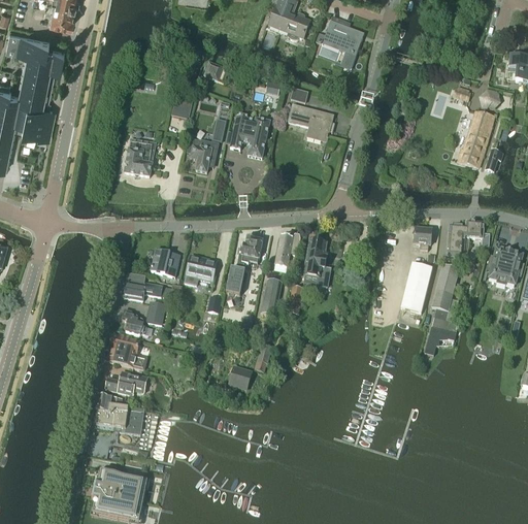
[(78,3),(78,0),(47,0),(55,1),(51,19),(53,19),(53,22),(59,24),(60,21),(72,23),(75,21),(76,15),(74,13),(76,2),(78,3)]
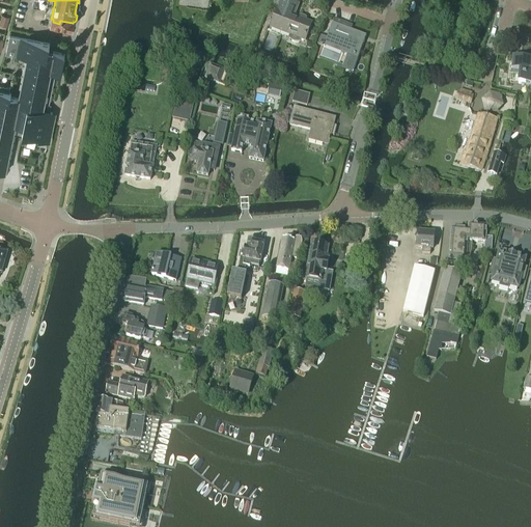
[(277,7),(271,25),(289,32),(289,34),(289,36),(291,38),(292,39),(296,39),(298,39),(300,38),(301,36),(305,37),(311,20),(292,14),(298,1),(295,0),(280,0),(278,7),(277,7)]
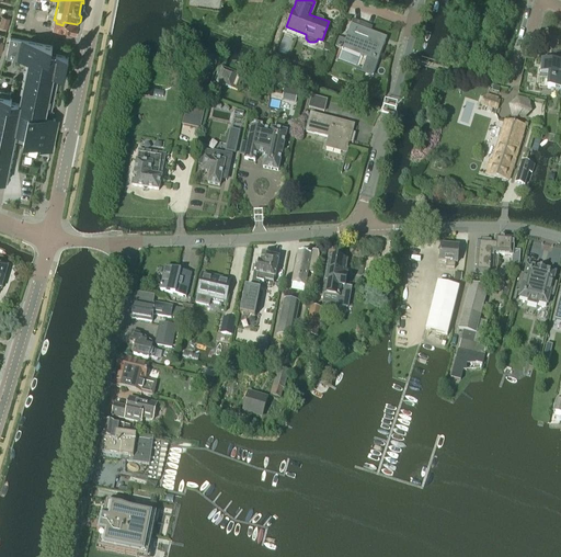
[(373,70),(387,34),(370,29),(373,23),(353,16),(345,36),(339,34),(335,43),(367,55),(363,67),(373,70)]
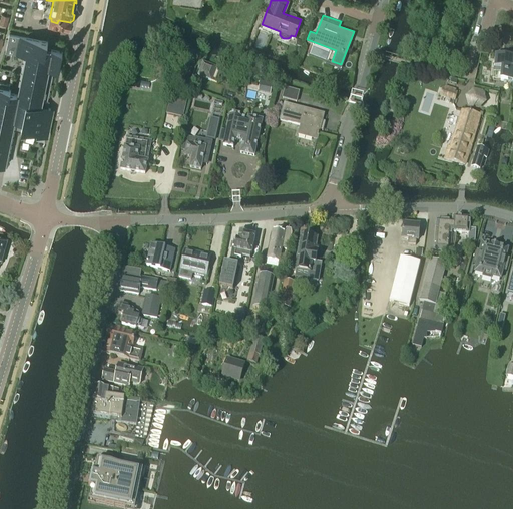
[(0,161),(5,163),(8,149),(14,120),(22,122),(21,126),(37,129),(37,131),(46,133),(50,112),(46,111),(47,104),(49,97),(47,97),(53,66),(59,67),(63,48),(51,46),(51,49),(46,48),(48,38),(9,30),(6,48),(26,53),(18,91),(10,89),(11,85),(9,85),(10,80),(1,78),(0,80),(0,161)]
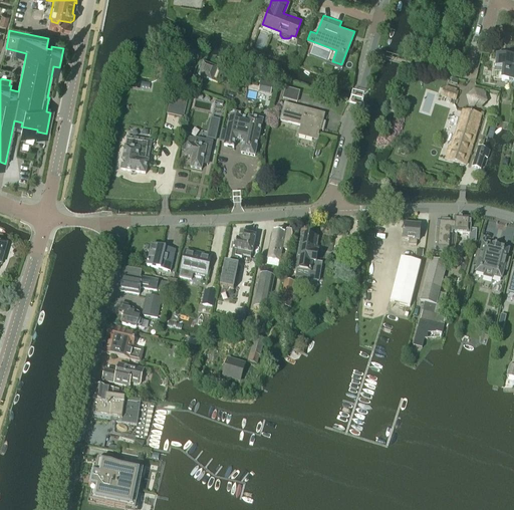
[(502,77),(513,78),(513,77),(513,53),(496,52),(494,68),(502,69),(502,77)]
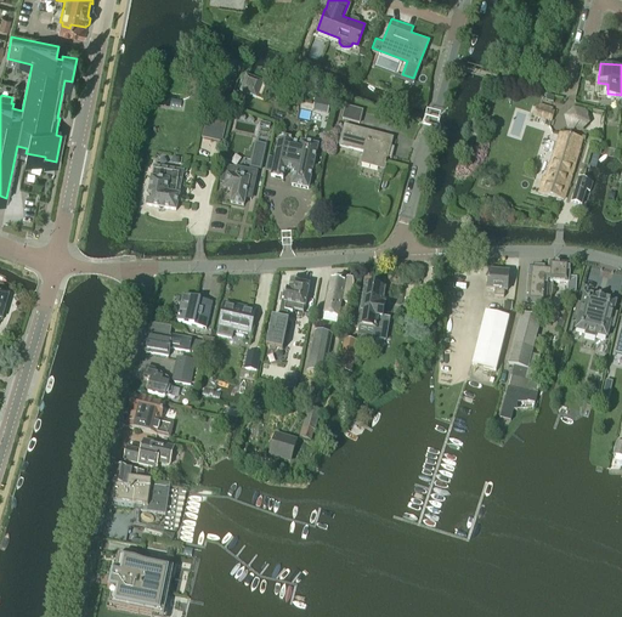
[(263,96),(269,80),(246,71),(239,88),(263,96)]
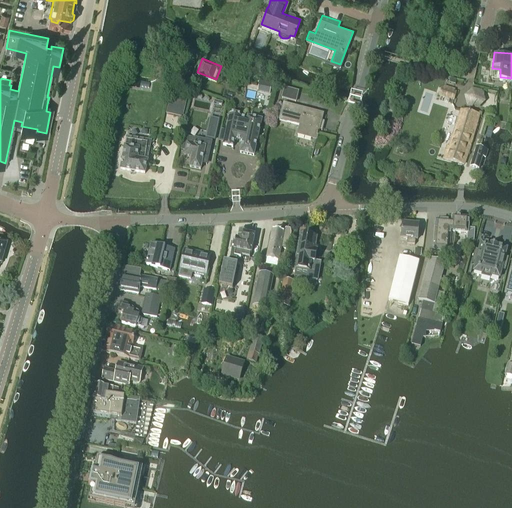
[(296,99),(298,88),(284,84),(281,95),(296,99)]
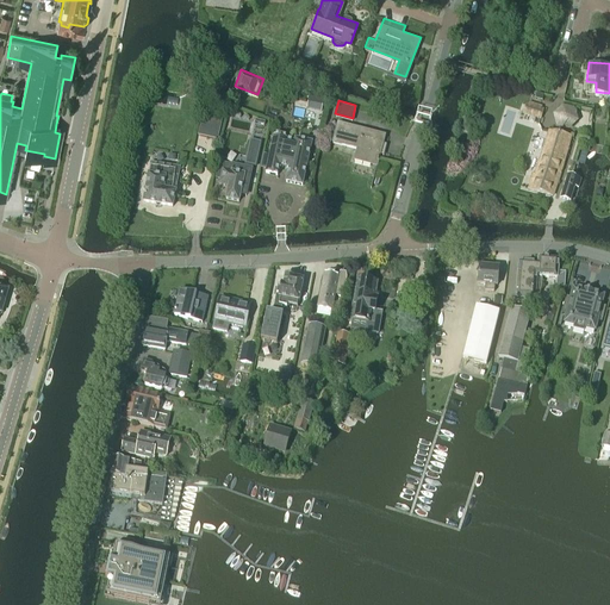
[(541,116),(543,106),(527,101),(524,111),(541,116)]
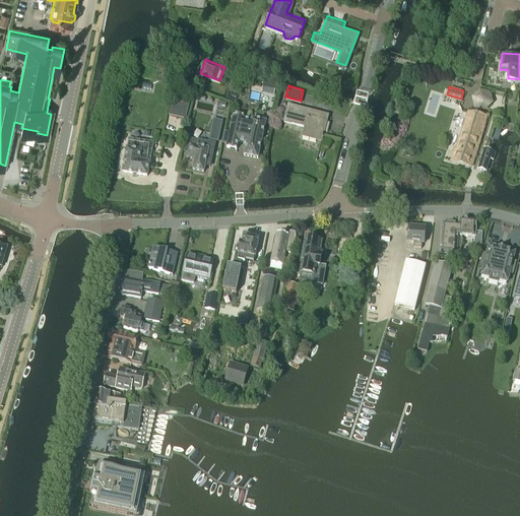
[(173,97),(169,113),(185,116),(189,101),(173,97)]
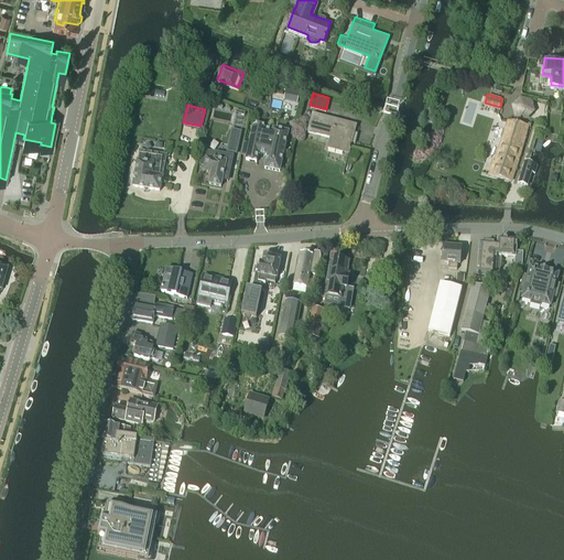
[(348,150),(350,142),(356,122),(313,111),(307,129),(331,135),(327,146),(348,150)]
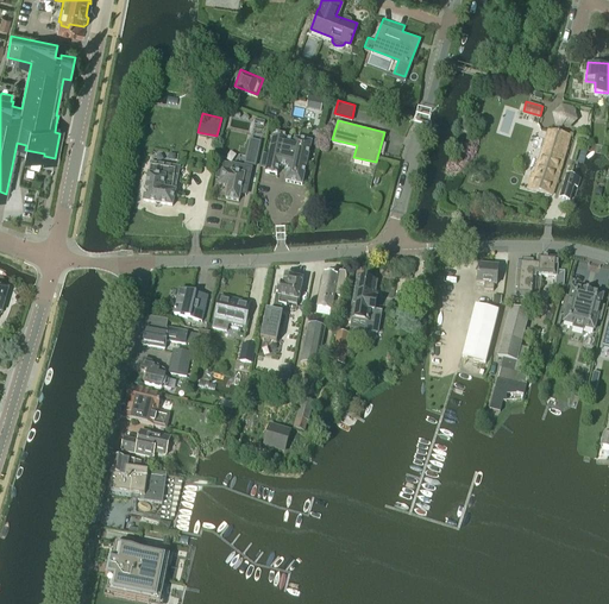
[(558,175),(570,133),(548,127),(534,171),(532,170),(528,186),(552,192),(558,175)]
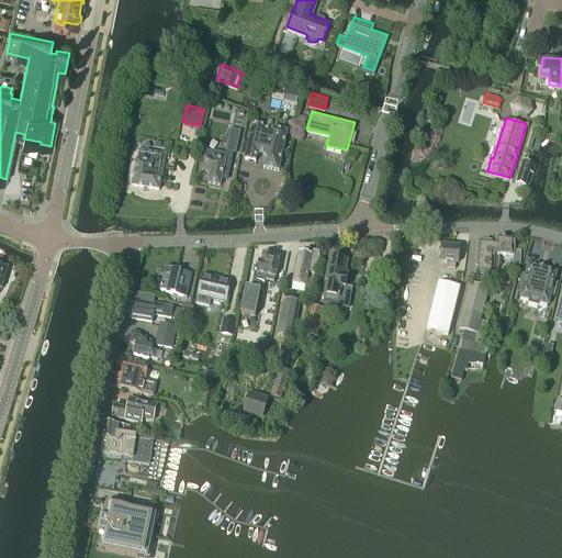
[(266,152),(266,155),(263,165),(279,168),(287,129),(272,125),(271,127),(262,126),(262,124),(253,121),(245,156),(256,159),(257,153),(257,151),(266,152)]
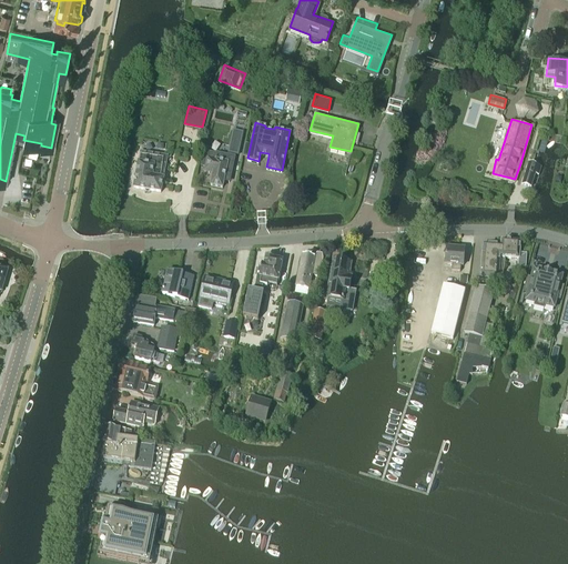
[(229,150),(229,153),(217,151),(216,152),(209,150),(203,149),(201,163),(205,164),(205,167),(213,168),(210,182),(222,184),(223,178),(229,179),(234,154),(233,154),(234,151),(237,152),(242,130),(233,128),(229,150)]
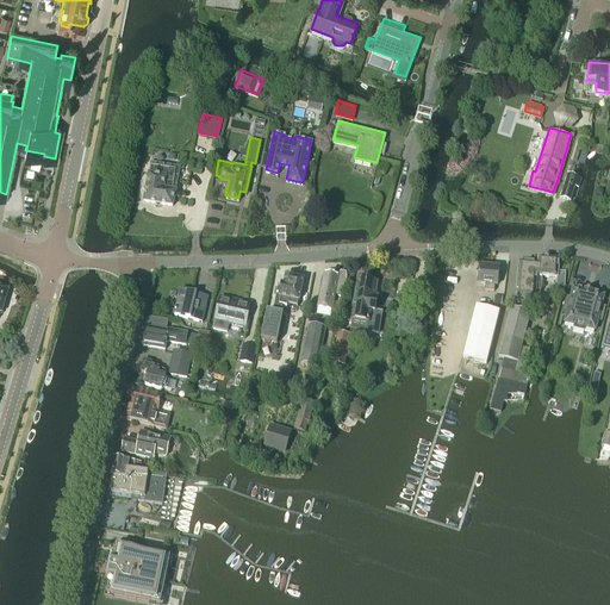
[(173,204),(180,164),(150,160),(148,172),(143,198),(173,204)]
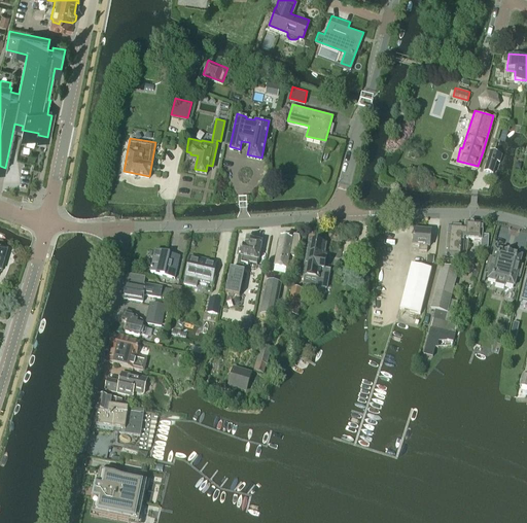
[(499,160),(502,151),(491,147),(484,168),(493,171),(497,159),(499,160)]
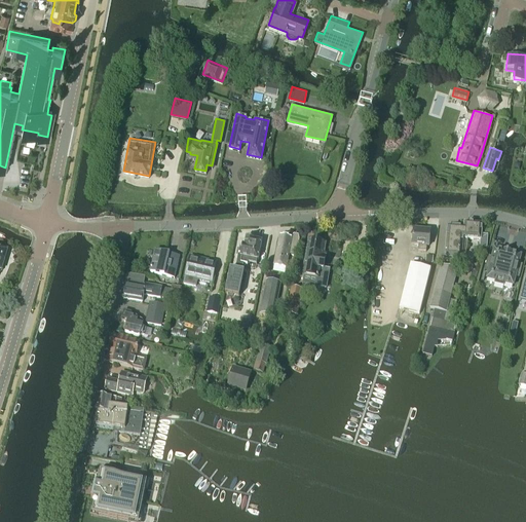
[(475,220),(473,217),(470,217),(466,220),(460,219),(460,224),(447,223),(445,254),(461,256),(461,254),(464,254),(466,244),(467,235),(480,236),(479,244),(487,245),(487,232),(481,231),(482,221),(475,220)]
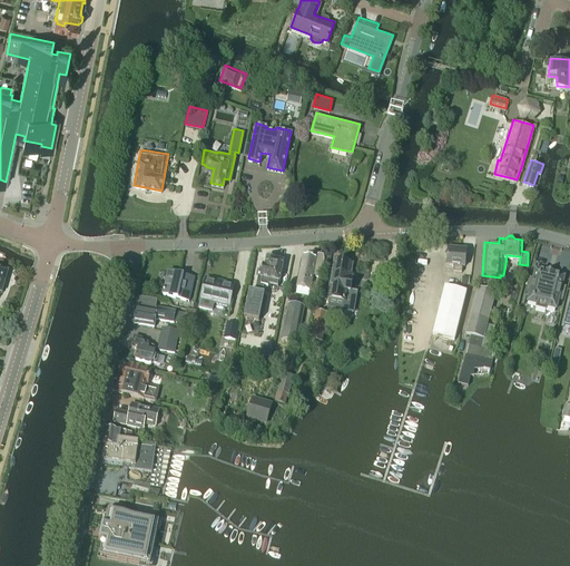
[(467,246),(446,245),(445,263),(453,264),(452,269),(461,270),(462,264),(464,265),(467,246)]
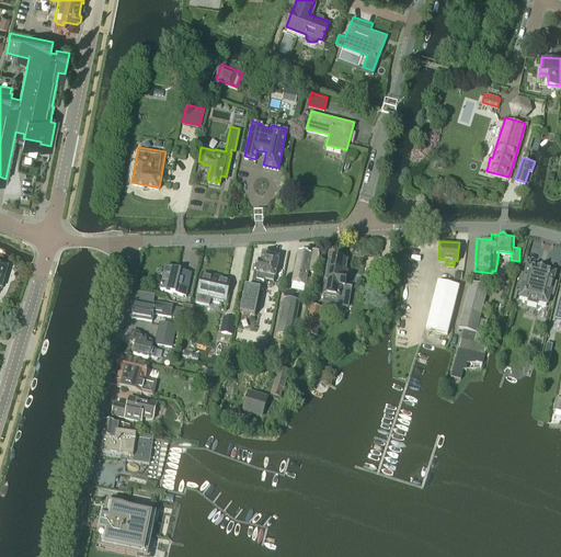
[(318,253),(318,248),(313,247),(310,251),(298,249),(292,281),(305,283),(308,269),(315,270),(318,253)]
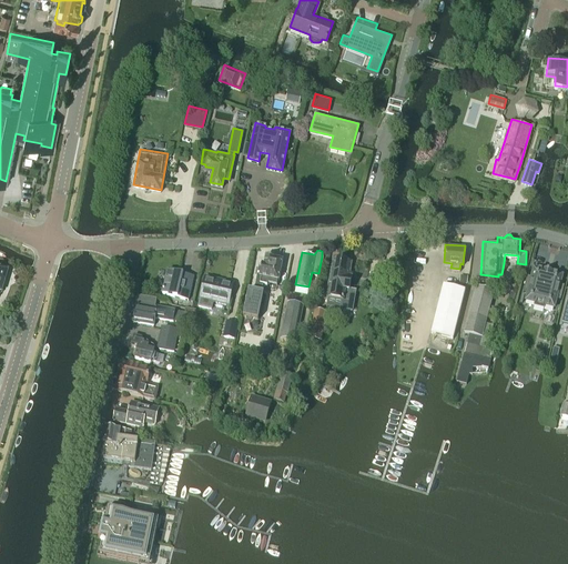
[(256,272),(253,289),(261,290),(263,282),(267,283),(267,281),(277,283),(279,278),(283,258),(275,257),(275,254),(274,254),(272,252),(269,253),(266,252),(264,262),(262,262),(262,264),(260,263),(257,271),(260,271),(260,273),(256,272)]
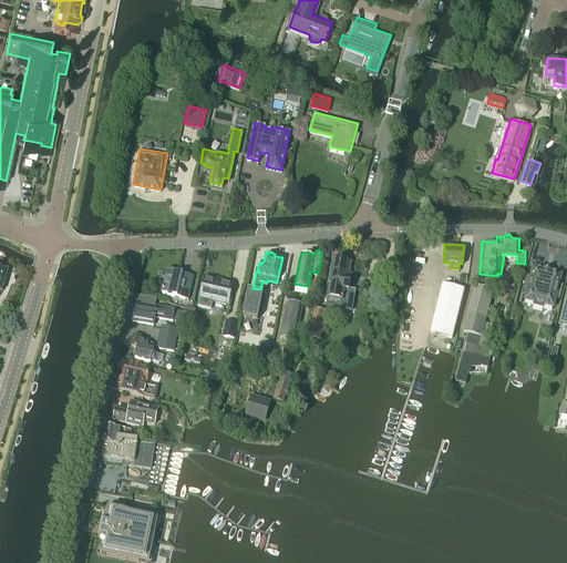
[(333,256),(328,295),(342,297),(344,286),(349,287),(352,269),(348,268),(349,259),(333,256)]
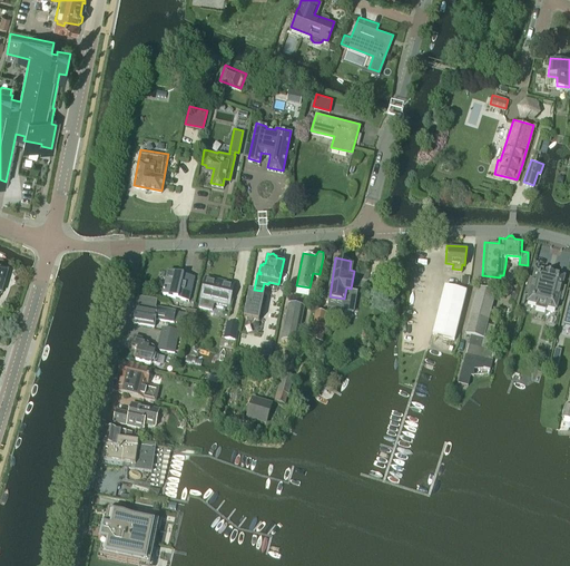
[(544,269),(536,266),(533,275),(529,274),(524,291),(529,292),(528,299),(537,301),(536,304),(546,306),(547,303),(556,305),(558,298),(562,299),(566,283),(561,283),(563,273),(554,271),(554,270),(552,269),(551,271),(548,270),(548,267),(546,267),(544,269)]
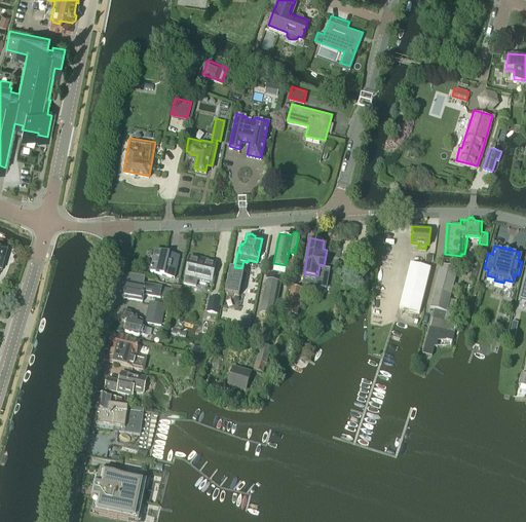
[(174,275),(180,253),(155,248),(150,269),(174,275)]
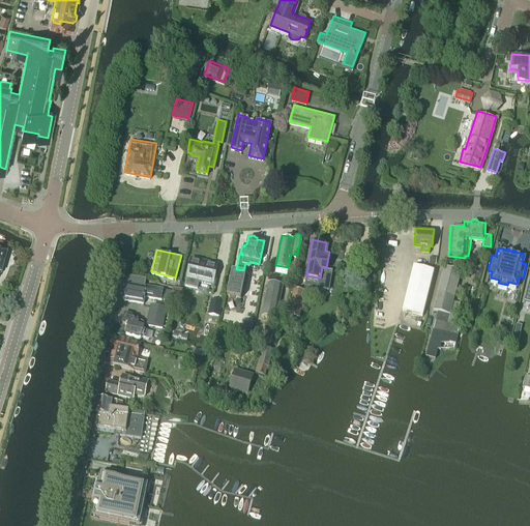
[(210,282),(215,261),(192,256),(184,283),(197,286),(199,279),(210,282)]
